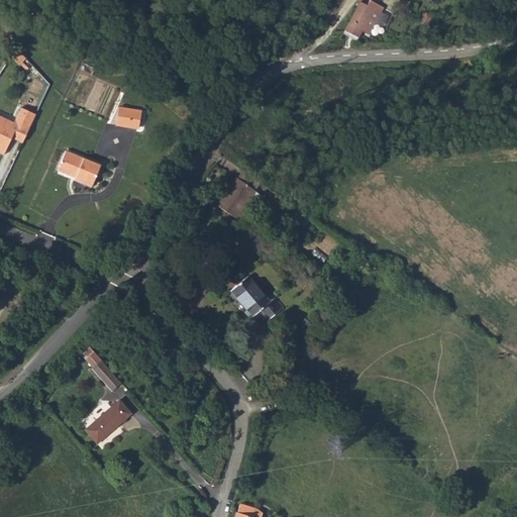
[(372,9),(362,3),(344,30),(351,34),(360,19),(366,22),(373,10),(372,9)]
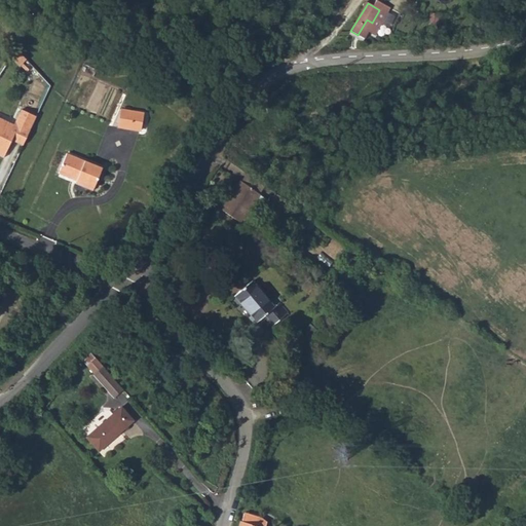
[(27,62),(17,51),(12,60),(23,68),(27,62)]
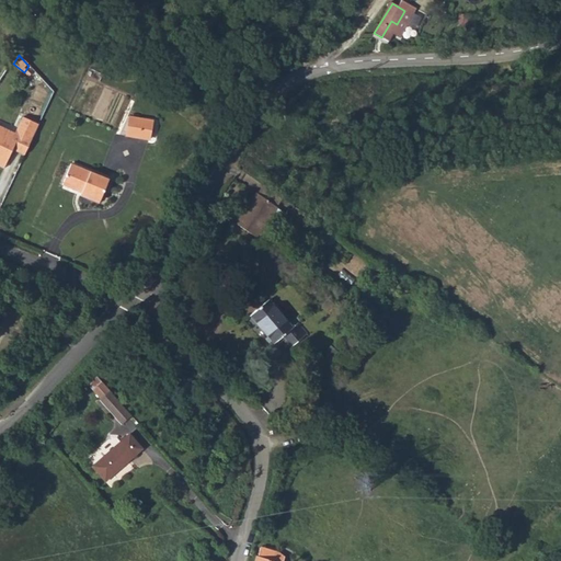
[(14,135),(0,127),(0,164),(6,152),(11,156),(12,151),(24,157),(38,126),(22,118),(14,135)]
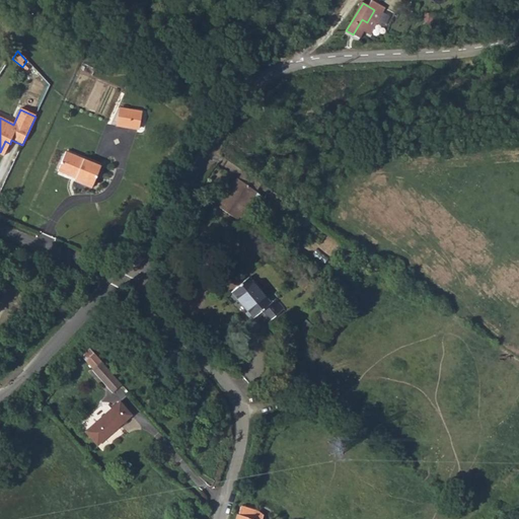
[(129,130),(132,113),(120,110),(117,128),(129,130)]
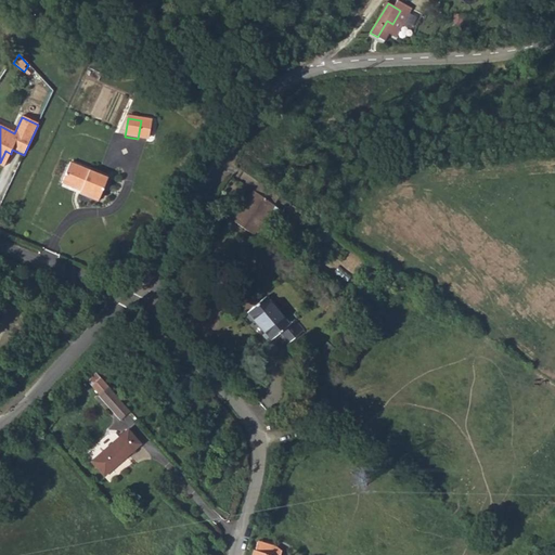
[(141,120),(138,139),(147,141),(151,121),(141,120)]
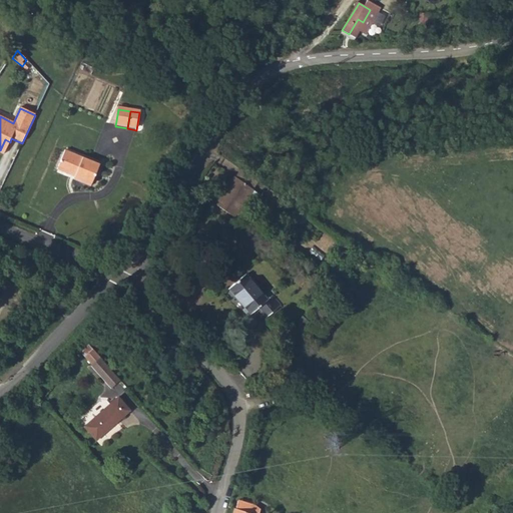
[(0,154),(3,156),(10,142),(5,139),(0,150),(0,154)]
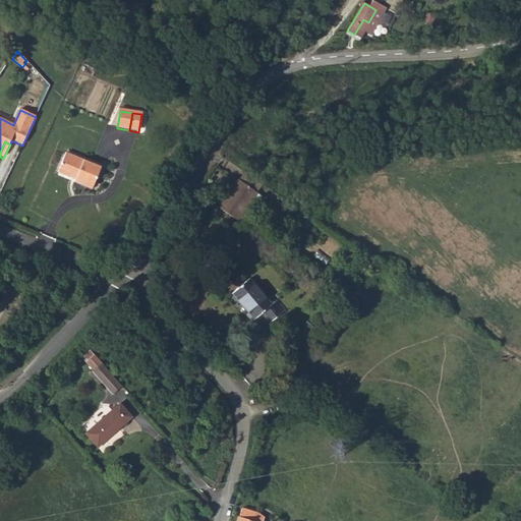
[(103,167),(84,160),(82,165),(63,157),(56,173),(70,180),(71,177),(76,179),(74,181),(73,184),(92,191),(103,167)]
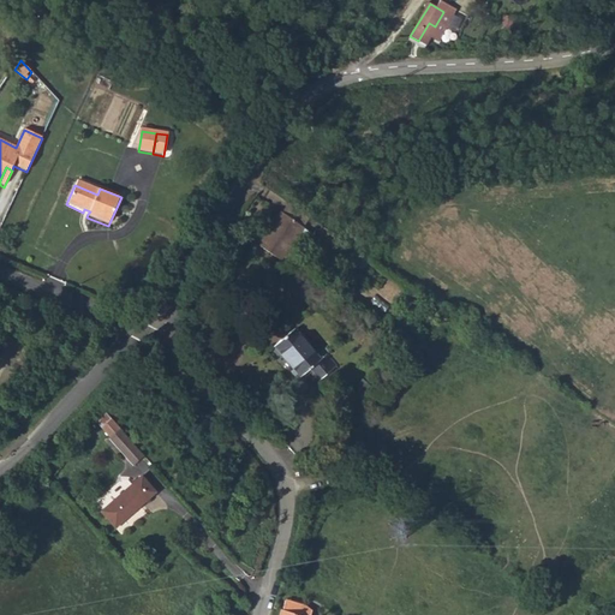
[(300,226),(308,215),(286,199),(279,209),(300,226)]
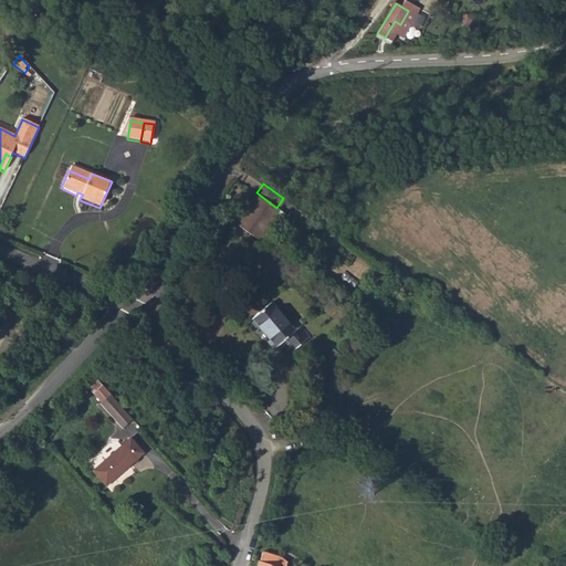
[(257,192),(236,222),(255,238),(276,208),(257,192)]
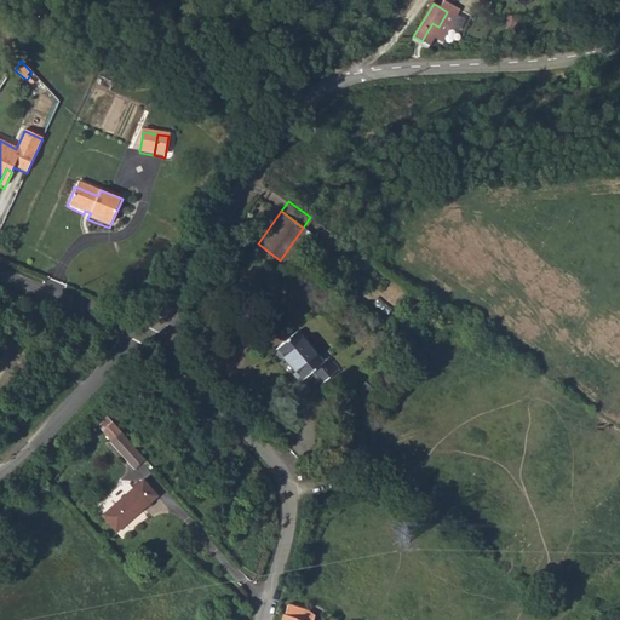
[(311,234),(303,228),(280,260),(290,267),(311,234)]
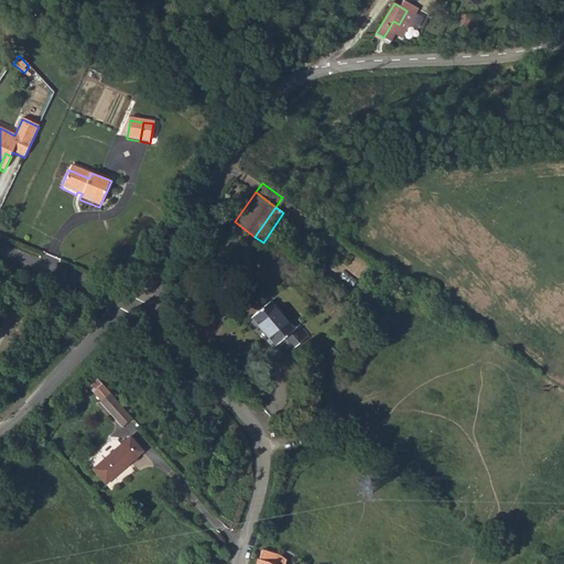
[(310,218),(293,207),(288,216),(303,227),(310,218)]
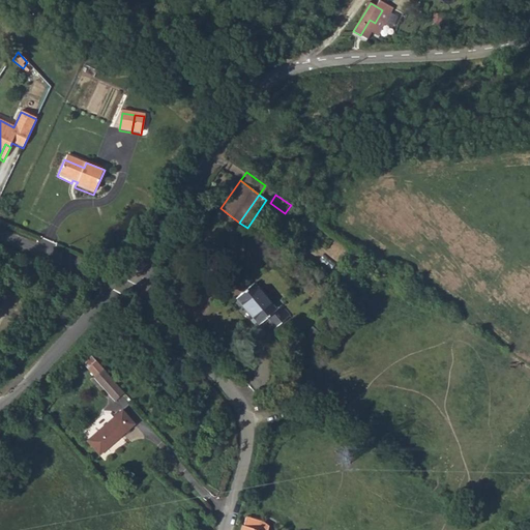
[(247,239),(240,233),(236,239),(243,244),(247,239)]
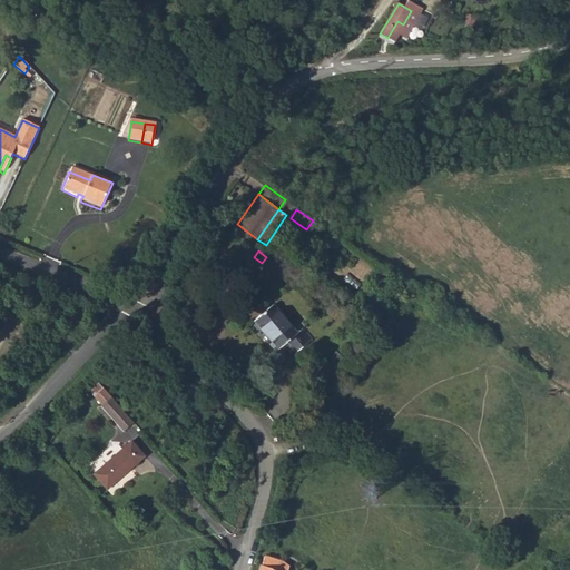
[(369,301),(359,294),(353,303),(366,313),(373,304),(367,301),(369,301)]
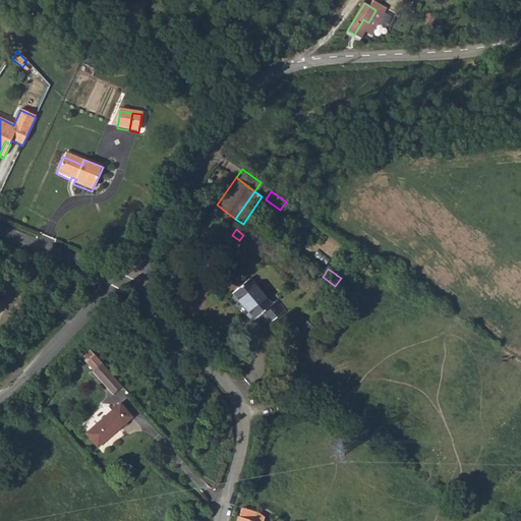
[(285,310),(277,300),(271,305),(248,279),(232,293),(254,320),(263,312),(271,323),(285,310)]
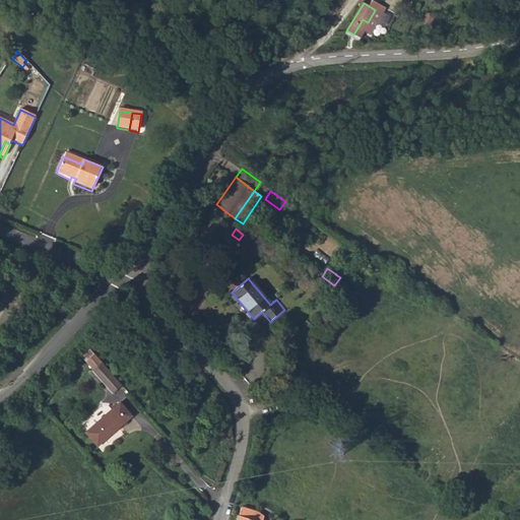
[(92,367),(102,361),(95,352),(86,360),(92,367)]
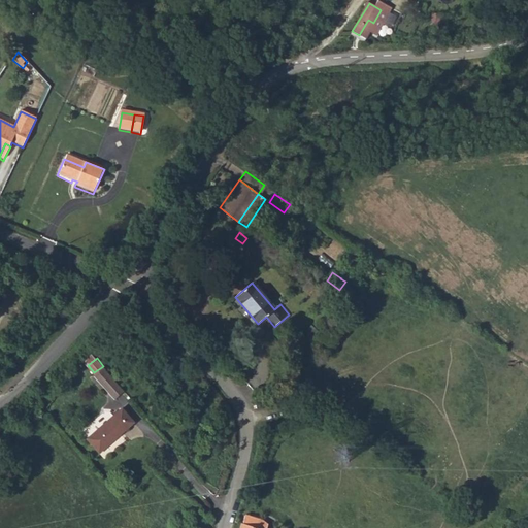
[(114,398),(122,391),(102,368),(94,375),(114,398)]
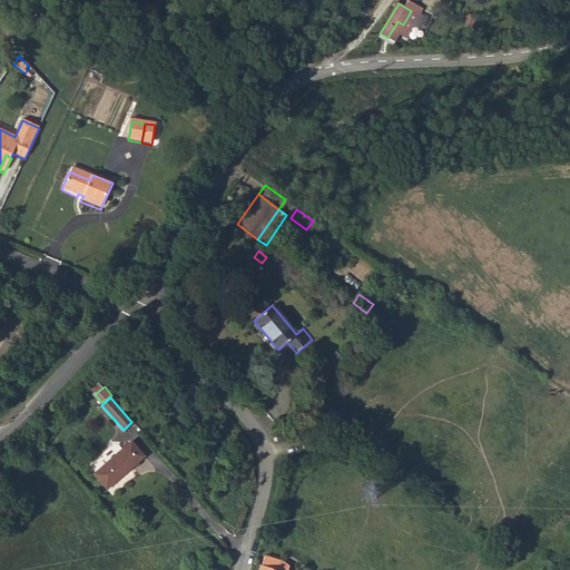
[(143,455),(129,440),(91,472),(105,488),(120,474),(118,471),(125,465),(128,469),(143,455)]
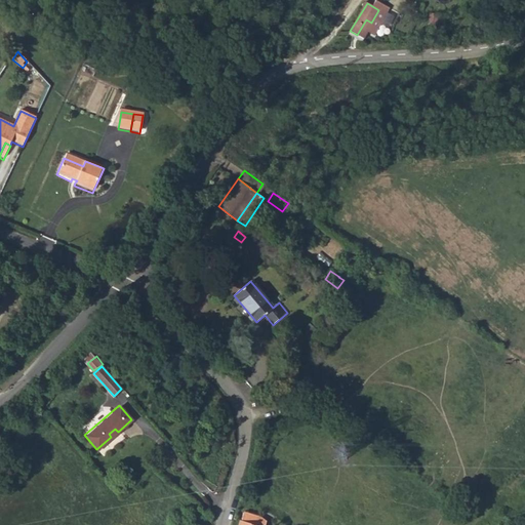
[(260,518),(243,513),(241,521),(239,520),(237,524),(265,524),(266,523),(260,518)]
